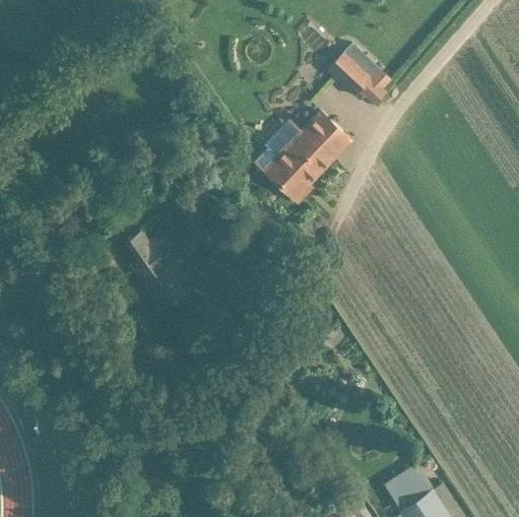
[(372,78),(344,54),(329,70),(355,95),(372,78)]
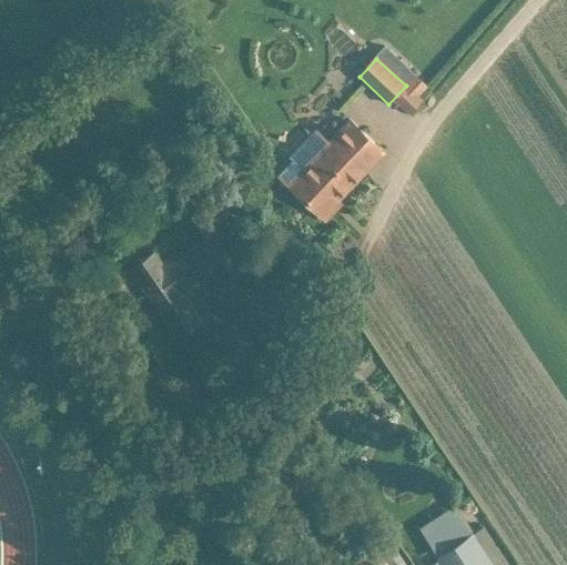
[(290,187),(307,203),(323,219),(365,174),(362,172),(382,151),(365,135),(351,122),(319,155),(310,147),(280,178),(290,187)]
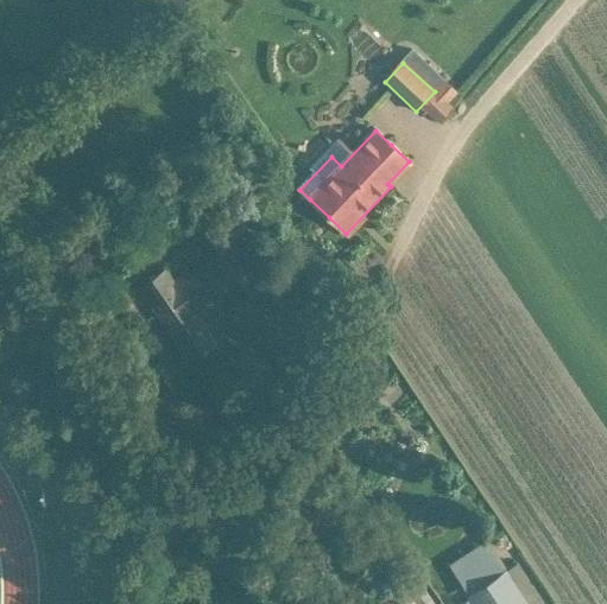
[(261,286),(248,267),(219,224),(195,241),(212,265),(177,288),(166,273),(141,290),(177,341),(191,360),(214,343),(193,311),(213,297),(214,298),(219,293),(227,286),(238,303),(261,286)]
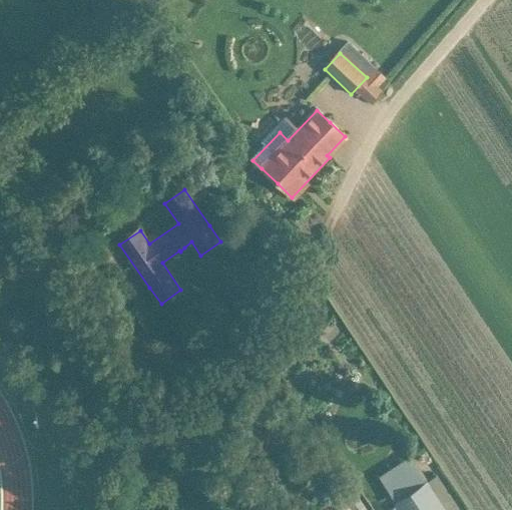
[(460,509),(438,477),(427,483),(409,458),(379,478),(399,509),(460,509)]
